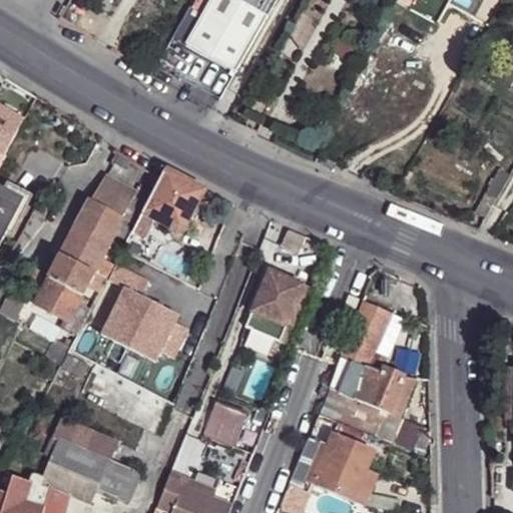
[(209,0),(182,50),(232,78),(275,2),(271,0),(209,0)]
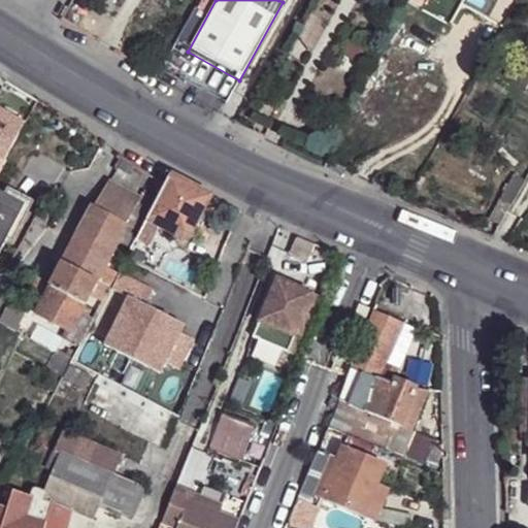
[(0,158),(8,163),(30,125),(0,106),(0,158)]
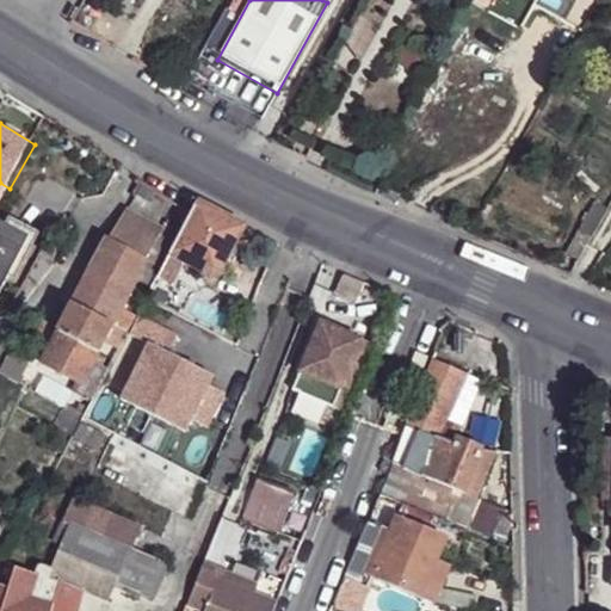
[(0,203),(10,189),(0,183),(0,203)]
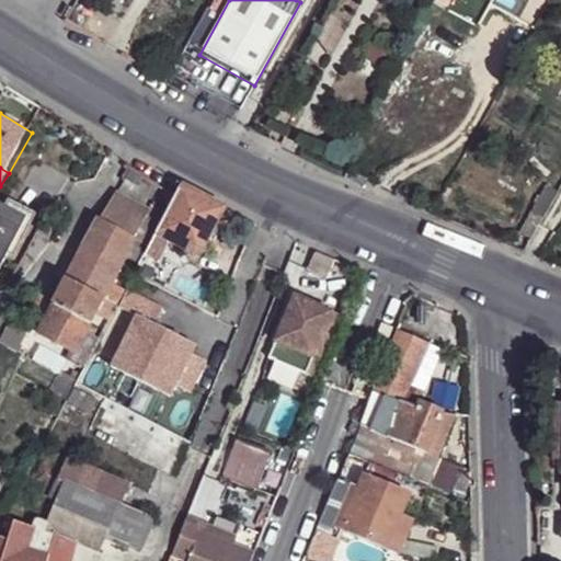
[(174,196),(161,222),(157,229),(153,235),(174,244),(203,258),(225,208),(180,186),(174,196)]
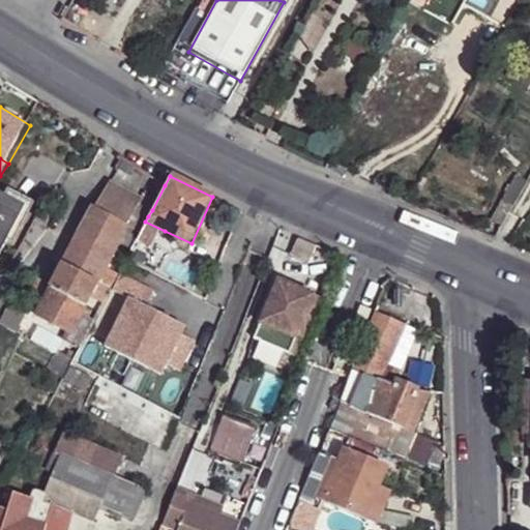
[(108,185),(81,236),(116,254),(129,228),(139,211),(142,205),(130,199),(108,185)]
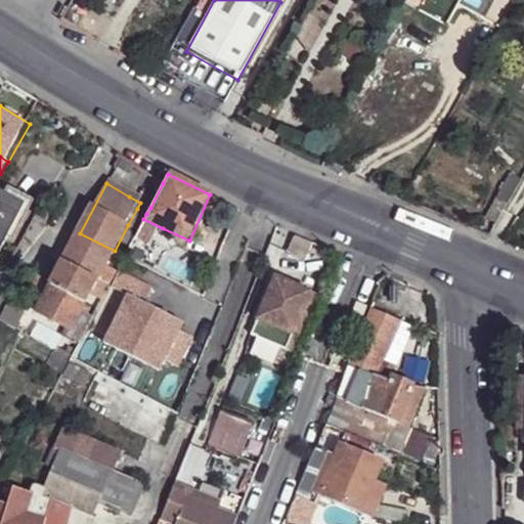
[(9,185),(5,192),(26,204),(34,199),(9,185)]
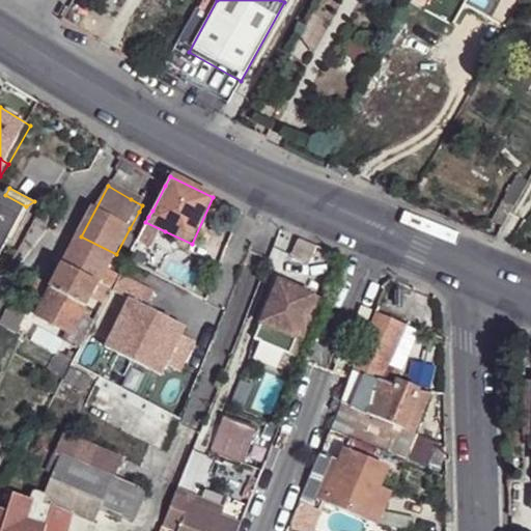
[(5,195),(0,192),(0,249),(6,238),(26,206),(5,195)]
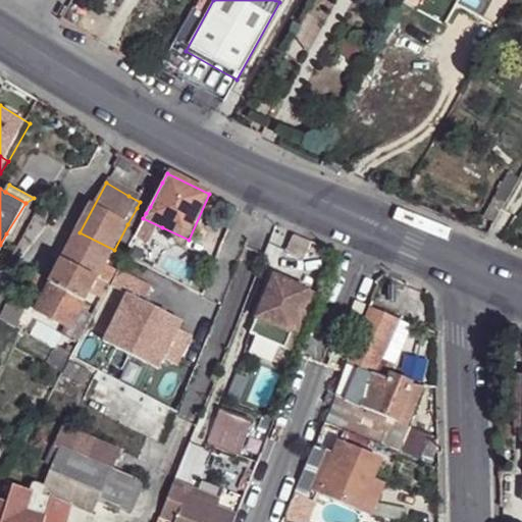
[(25,203),(6,233),(11,236),(34,198),(25,203)]
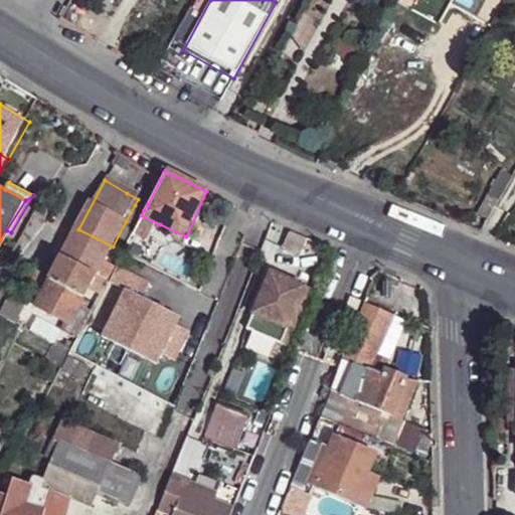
[(135,205),(113,246),(121,250),(135,226),(141,215),(144,210),(135,205)]
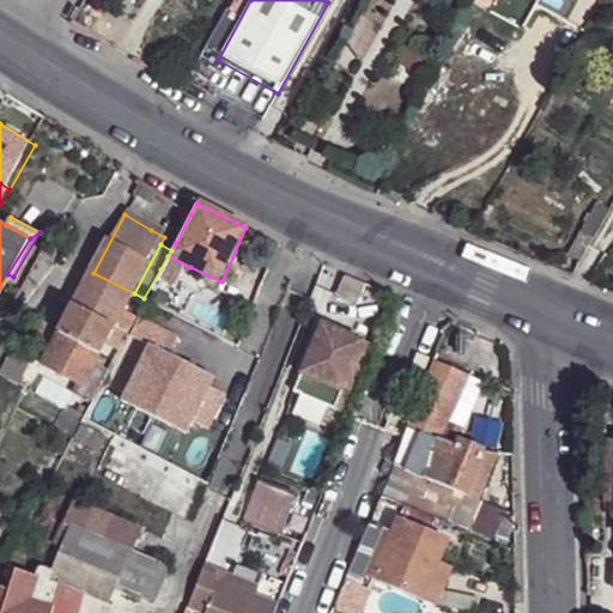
[(168,256),(161,269),(182,280),(190,267),(168,256)]
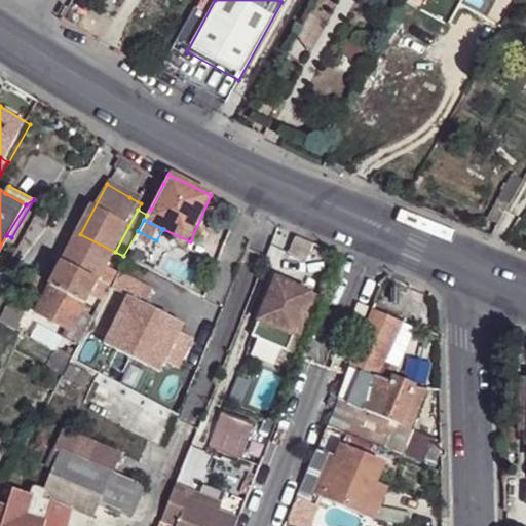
[(74,246),(80,234),(76,231),(69,243),(74,246)]
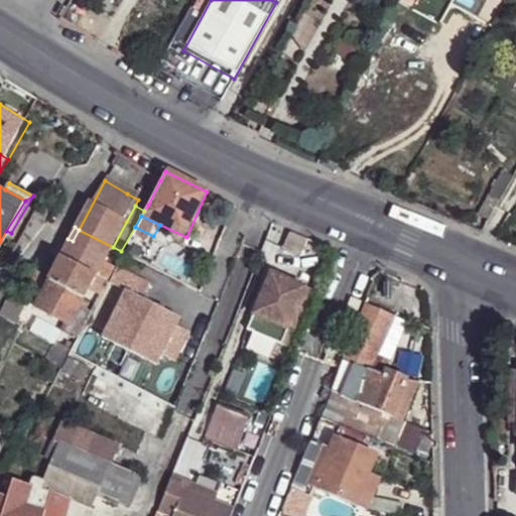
[(73,241),(62,260),(96,277),(105,261),(113,247),(79,230),(73,241)]
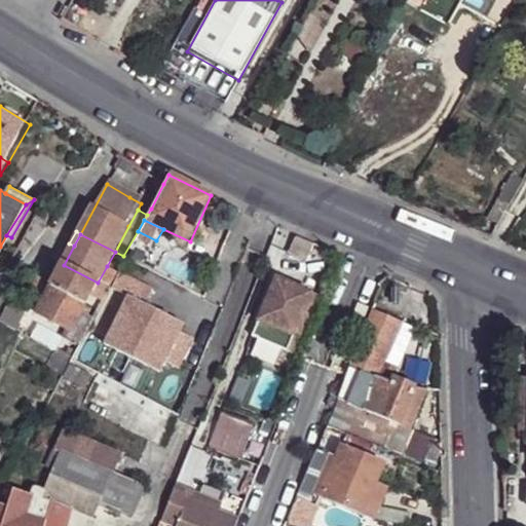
[(313,245),(296,236),(289,252),(307,260),(313,245)]
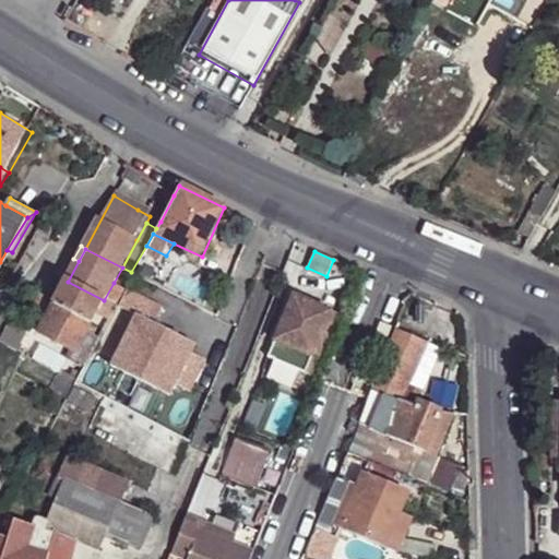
[(68,282),(56,307),(91,326),(97,312),(104,300),(68,282)]
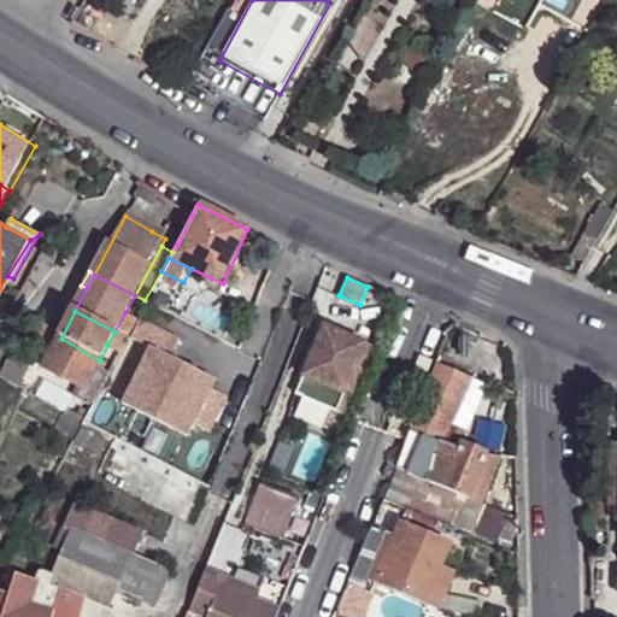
[(125,312),(115,331),(127,339),(136,318),(125,312)]
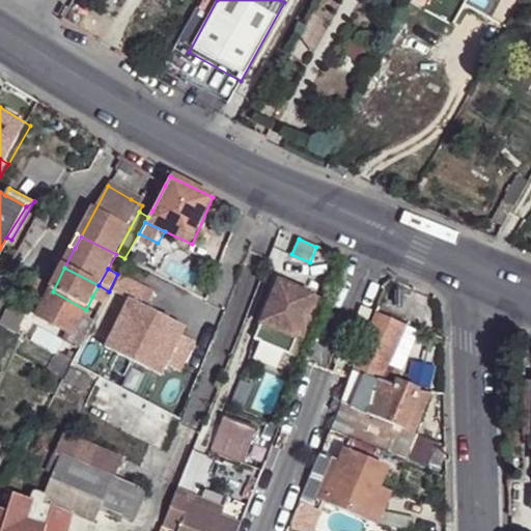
[(156,294),(122,277),(114,292),(132,301),(107,350),(162,378),(168,366),(183,373),(197,343),(183,336),(187,329),(147,309),(156,294)]
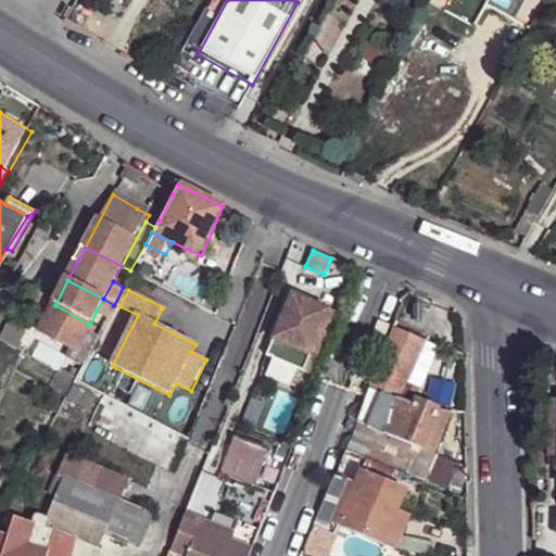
[(267,338),(313,357),(333,311),(287,291),(267,338)]
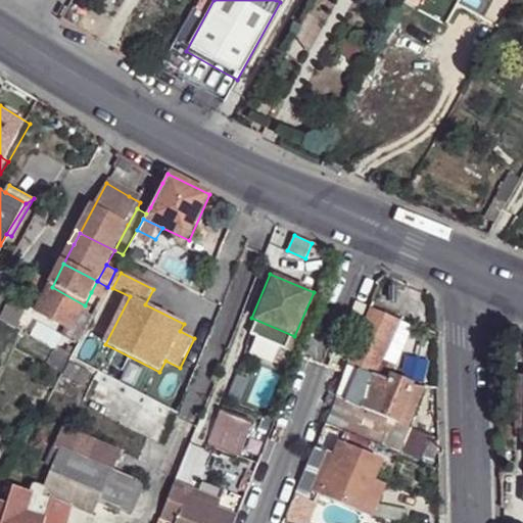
[(97,281),(91,292),(101,296),(107,287),(97,281)]
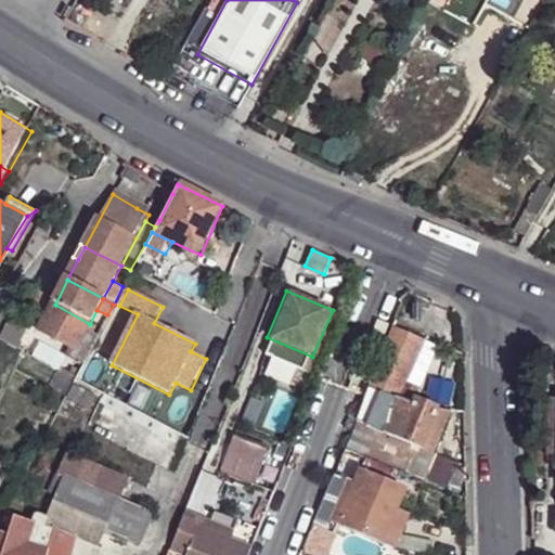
[(55,305),(40,330),(76,349),(85,333),(90,324),(55,305)]
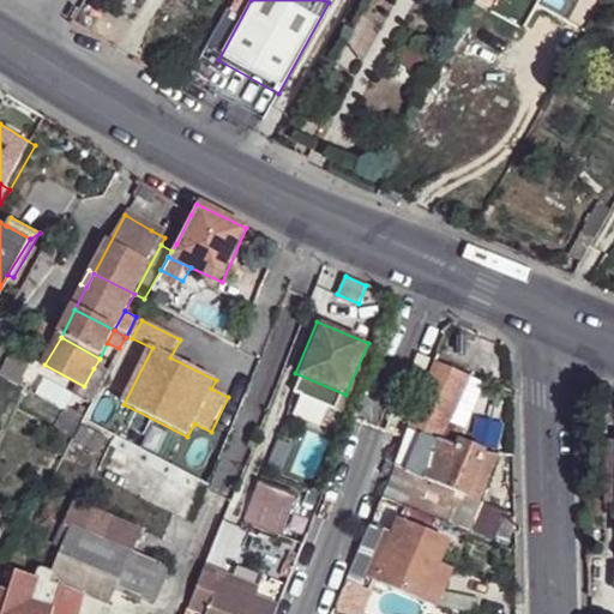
[(34,360),(16,350),(1,378),(18,387),(34,360)]
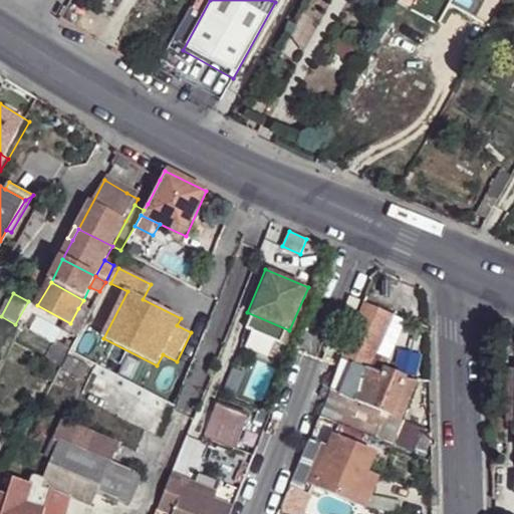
[(359,302),(349,297),(342,314),(352,318),(359,302)]
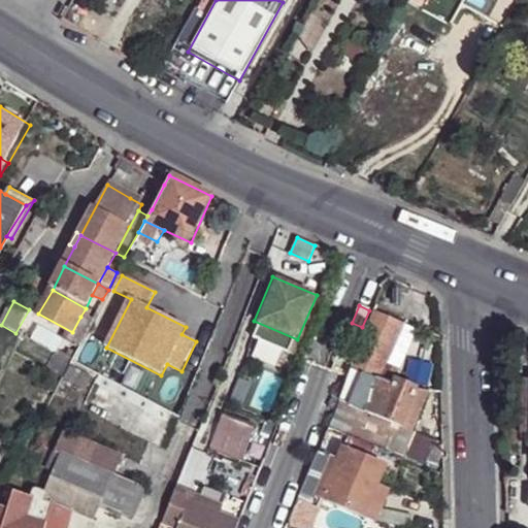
[(327,422),(326,426),(425,465),(434,441),(411,433),(401,429),(417,391),(396,383),(400,373),(386,367),(402,327),(371,315),(356,352),(345,377),(338,396),(327,422)]
